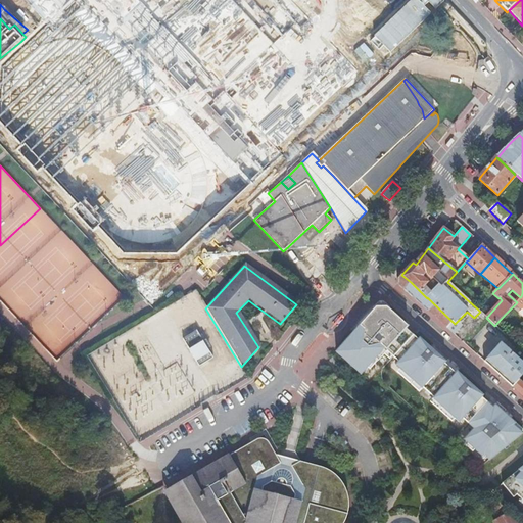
[(411,282),(401,275),(397,280),(397,284),(434,317),(455,335),(461,328),(455,324),(427,297),(427,298),(411,282)]
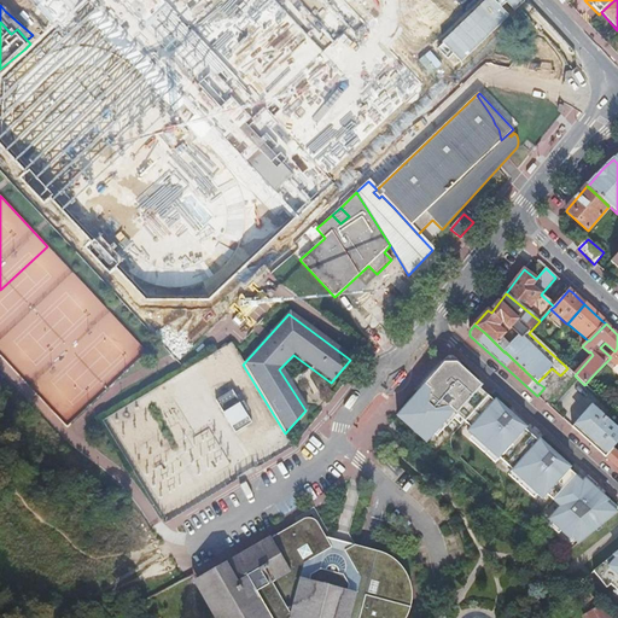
[(456,363),(443,363),(441,366),(433,373),(430,379),(425,384),(396,417),(425,443),(432,435),(442,425),(449,417),(452,414),(455,414),(462,421),(470,427),(466,432),(471,436),(497,460),(499,459),(512,471),(511,472),(520,481),(520,482),(536,495),(541,500),(546,495),(559,507),(547,520),(551,523),(560,531),(569,540),(571,537),(577,544),(616,513),(614,512),(605,502),(607,501),(600,494),(594,489),(584,479),(582,483),(567,470),(570,468),(538,441),(537,442),(535,439),(528,433),(524,430),(525,429),(495,400),(493,402),(485,395),(478,389),(481,386),(459,366),(456,363)]
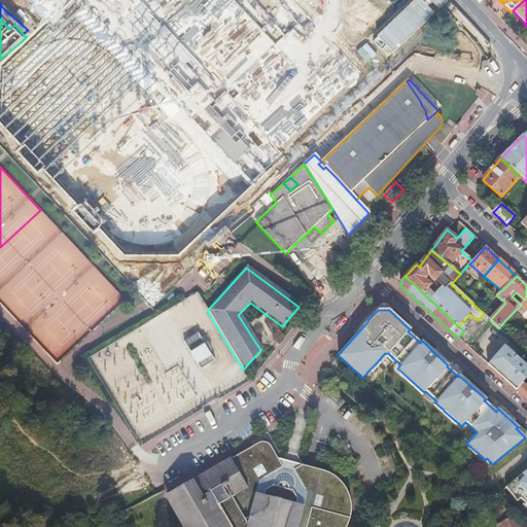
[(366,323),(370,318),(361,326),(362,327),(366,323)]
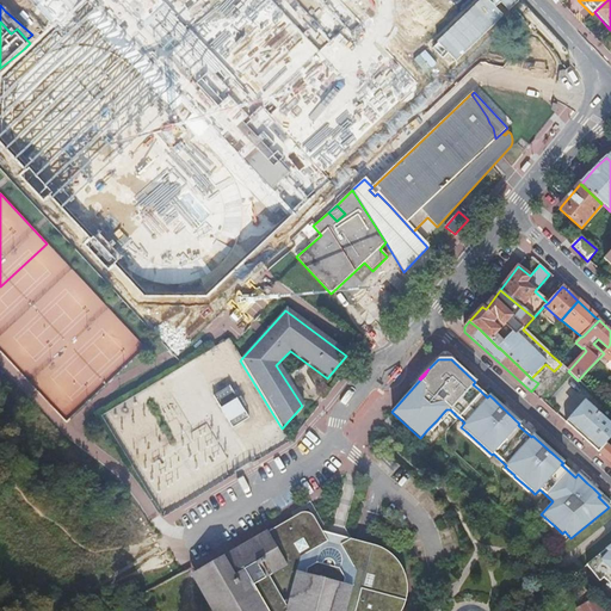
[(229,386),(213,395),(232,426),(247,417),(229,386)]
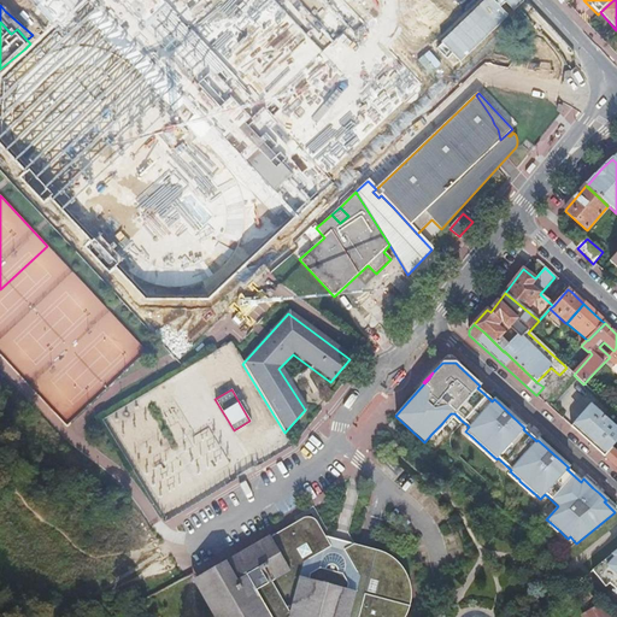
[(616,442),(616,415),(612,411),(605,418),(591,405),(571,427),(588,442),(599,452),(605,458),(612,448),(616,442)]
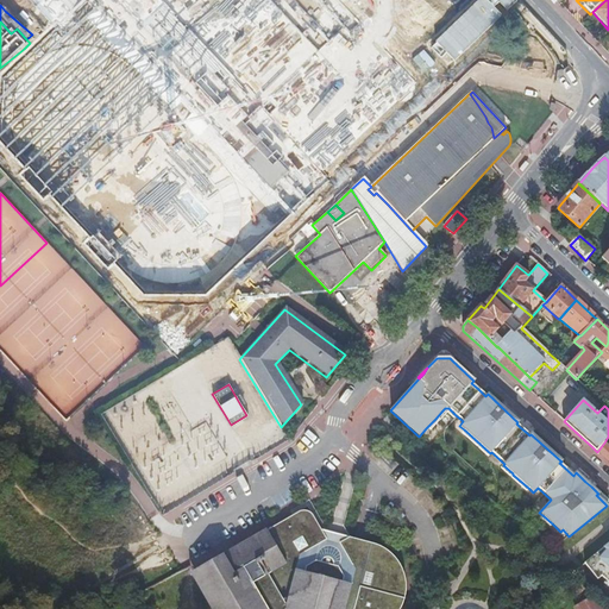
[(445,408),(443,410),(452,419),(456,415),(449,408),(445,408)]
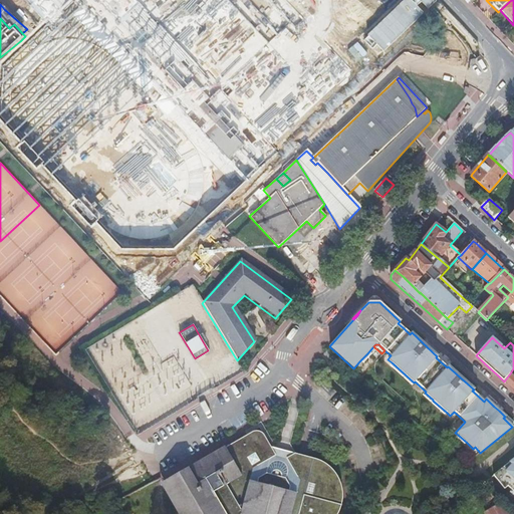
[(367,353),(359,361),(362,363),(369,355),(367,353)]
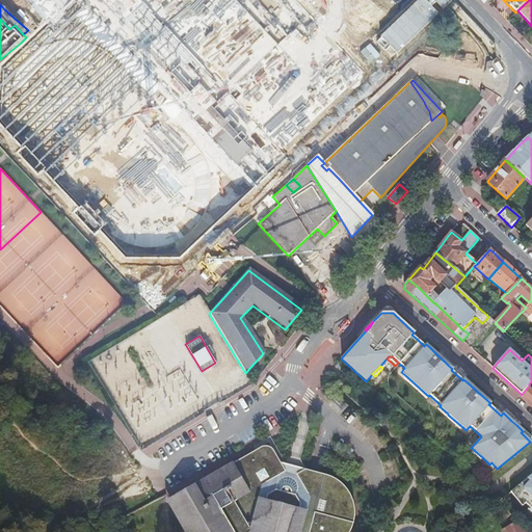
[(182,372),(164,378),(173,402),(190,396),(182,372)]
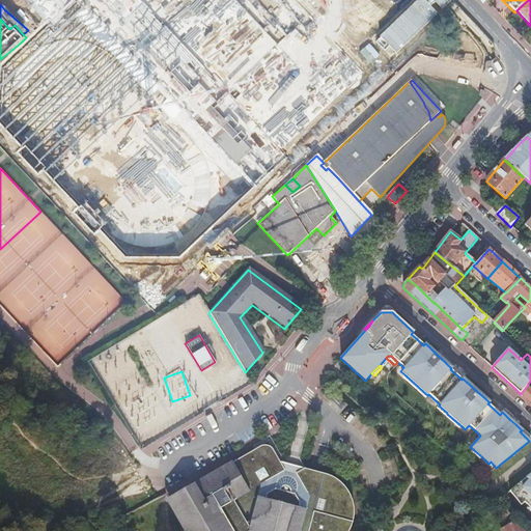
[(427,395),(404,374),(402,376),(425,397),(427,395)]
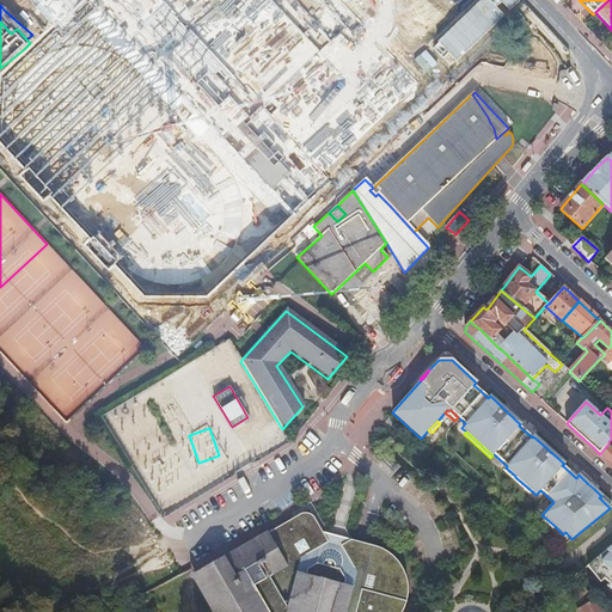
[(611,448),(607,445),(600,454),(609,461),(611,465),(611,448)]
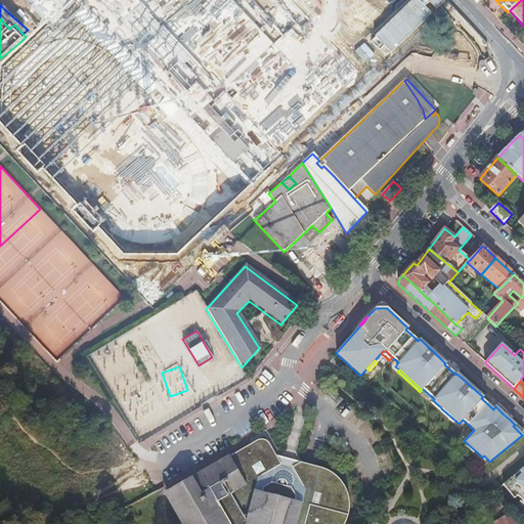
[(340,400),(330,390),(325,394),(336,404),(340,400)]
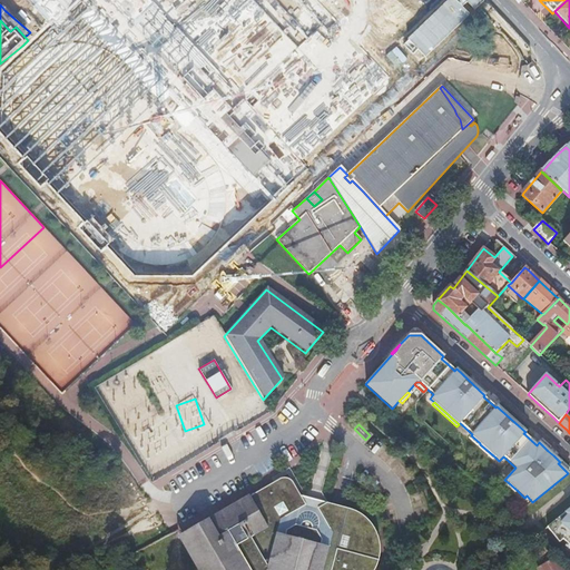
[(480,443),(471,435),(468,439),(477,446),(480,443)]
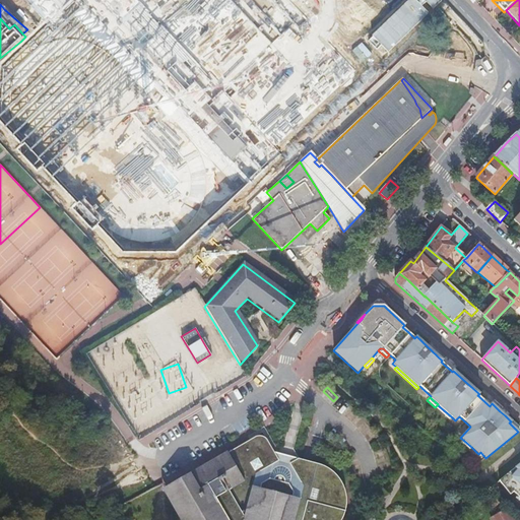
[(494,401),(492,403),(500,411),(502,408),(494,401)]
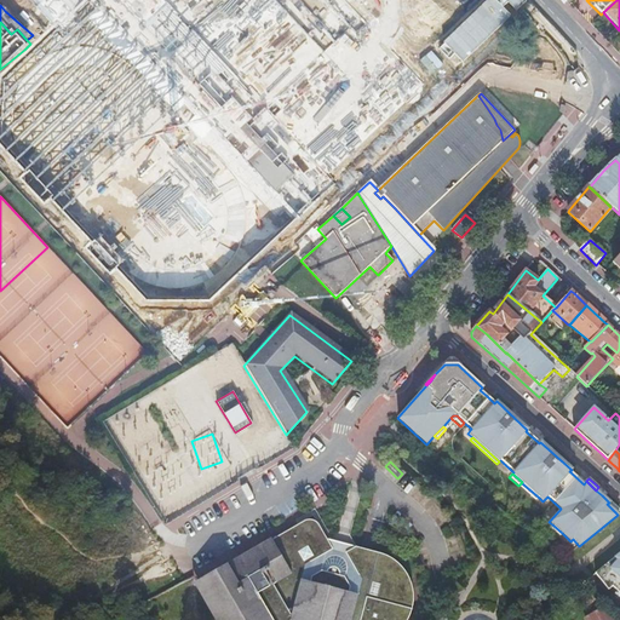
[(538,497),(522,483),(520,487),(534,500),(538,497)]
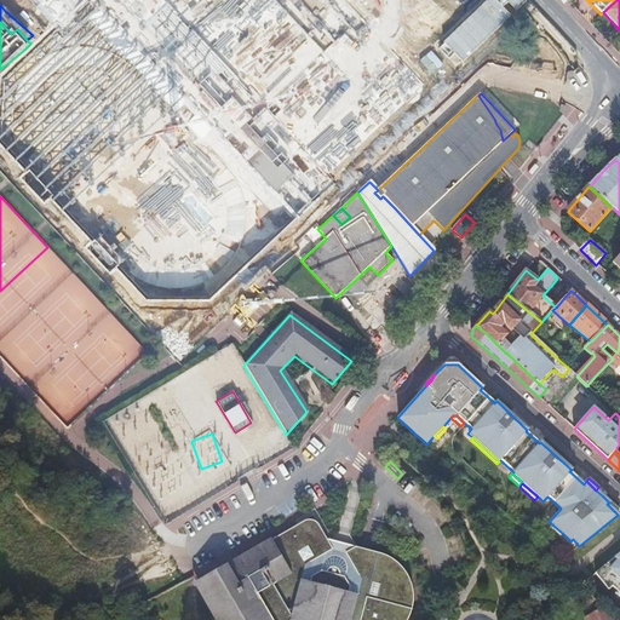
[(609,503),(607,504),(616,514),(619,511),(609,501),(609,503)]
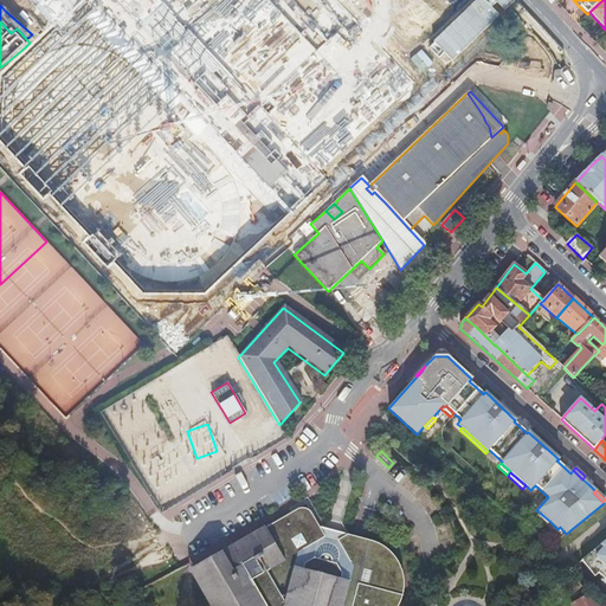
[(397,605),(401,599),(403,592),(404,585),(404,577),(401,571),(399,563),(393,555),(386,548),(375,542),(346,534),(339,540),(327,536),(321,528),(311,514),(309,510),(307,509),(303,508),(300,509),(265,529),(264,527),(230,546),(231,548),(230,549),(229,547),(227,547),(226,547),(225,547),(224,548),(223,549),(223,550),(224,552),(221,553),(220,552),(188,569),(208,605),(397,605)]
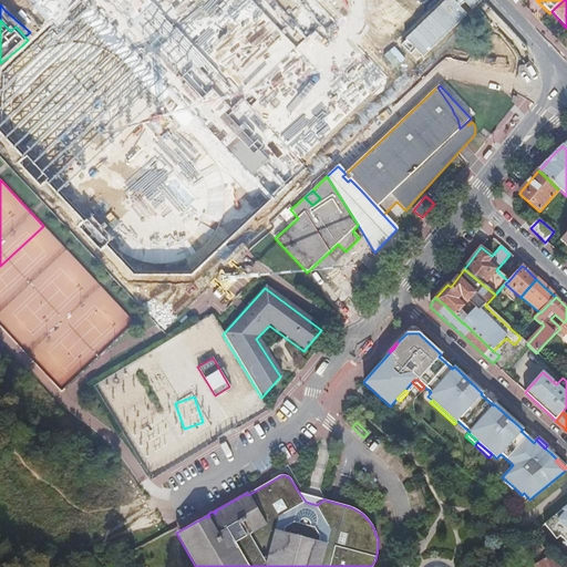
[(514,487),(505,480),(502,483),(511,492),(514,487)]
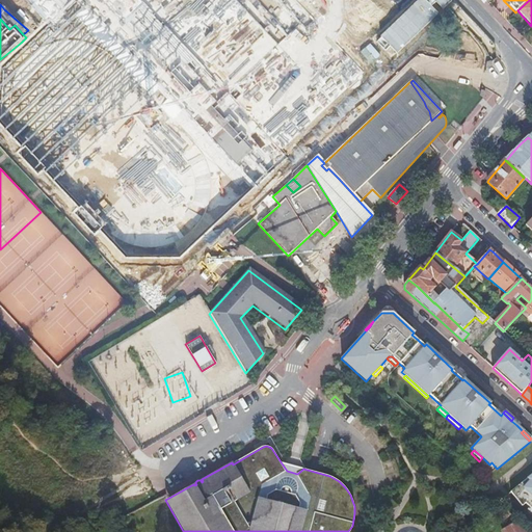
[(282,463),(287,471),(297,474),(303,469),(293,467),(282,463)]
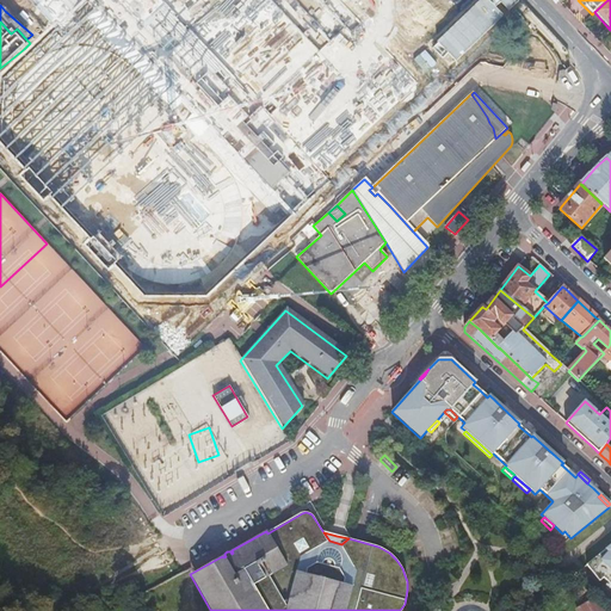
[(610,544),(586,566),(600,582),(604,579),(610,584),(610,544)]
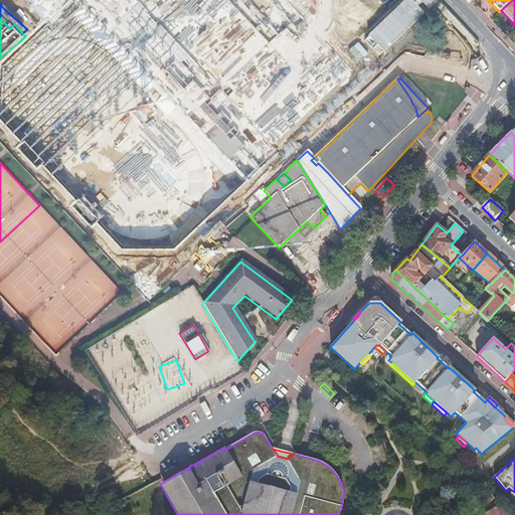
[(508,514),(503,504),(486,513),(487,514),(508,514)]
